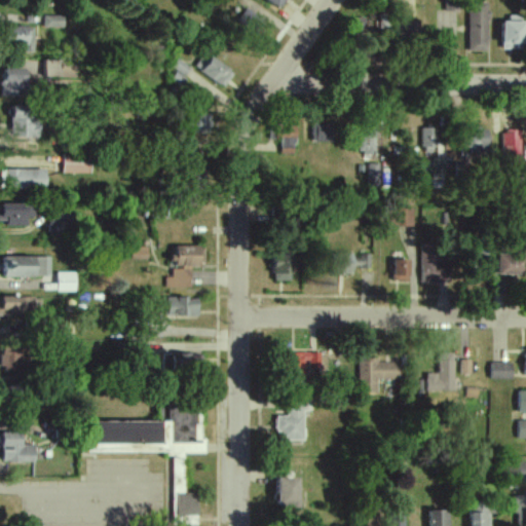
[(461,12),(461,1),(445,0),(444,12),(461,12)]
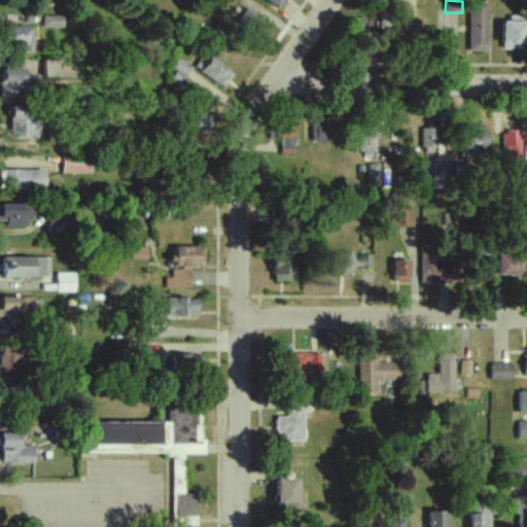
[(468,51),(488,51),(489,3),(469,3),(468,51)]
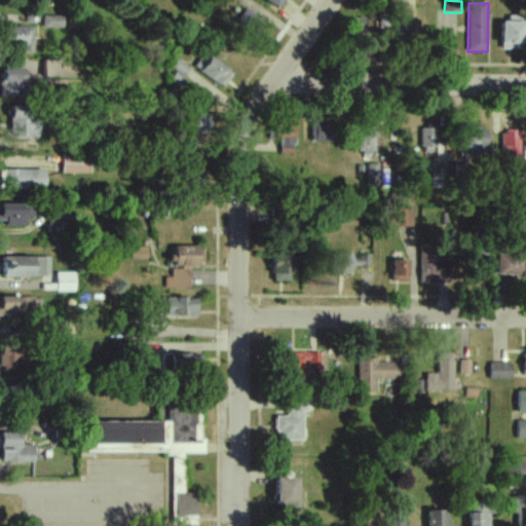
[(252,36),(265,25),(250,7),(236,20),(252,36)]
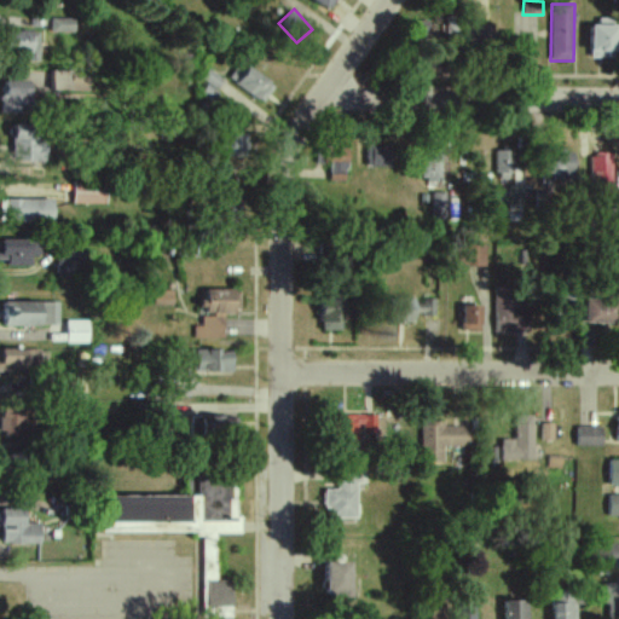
[(74,33),(74,18),(50,18),(50,33),(74,33)]
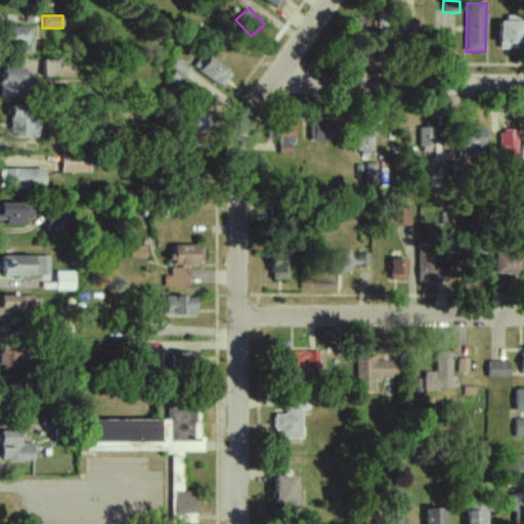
[(369,18),(352,18),(352,33),(369,33),(369,18)]
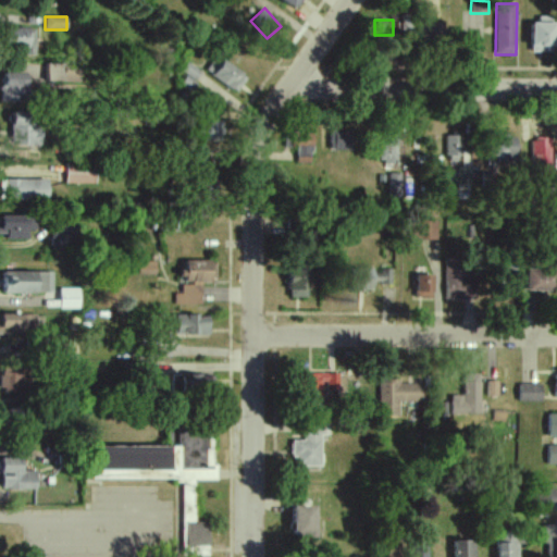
[(533,52),(556,52),(556,23),(532,24),(533,52)]
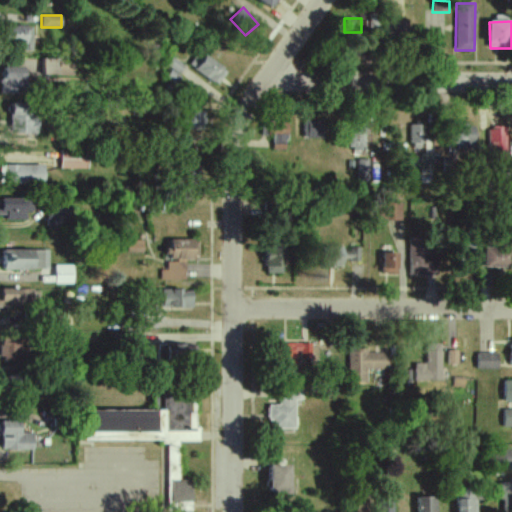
[(32,51),(32,26),(3,26),(2,43),(19,43),(19,51),(32,51)]
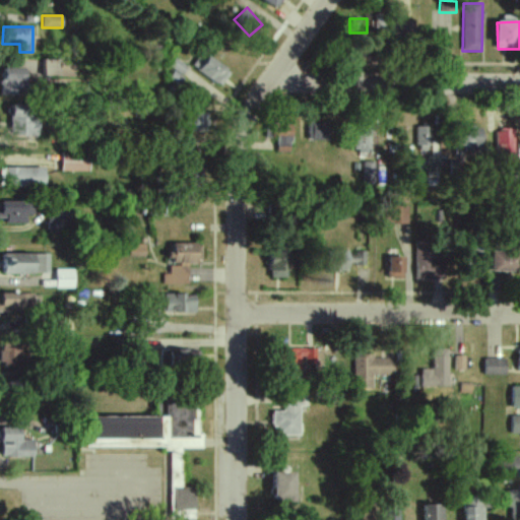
[(191,67),(220,86),(231,72),(201,52),(191,67)]
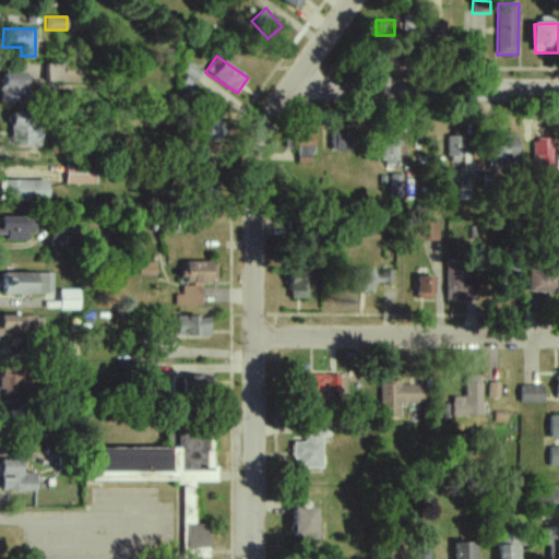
[(47,82),(80,83),(80,66),(47,64),(47,82)]
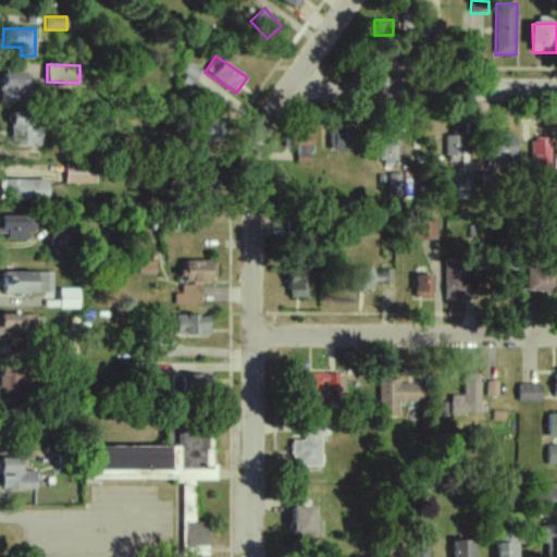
[(26,73),(2,74),(2,103),(26,103),(26,73)]
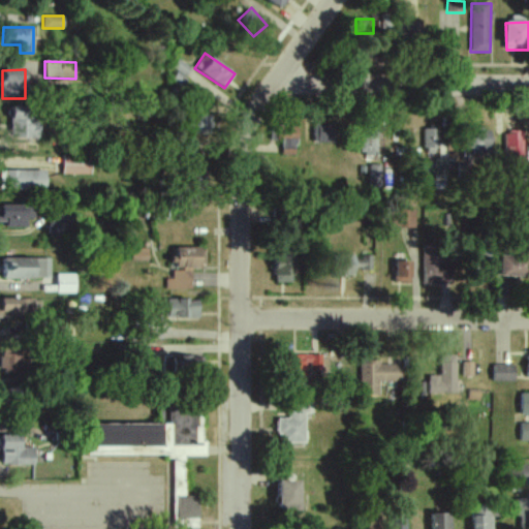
[(37,139),(38,107),(11,106),(10,138),(37,139)]
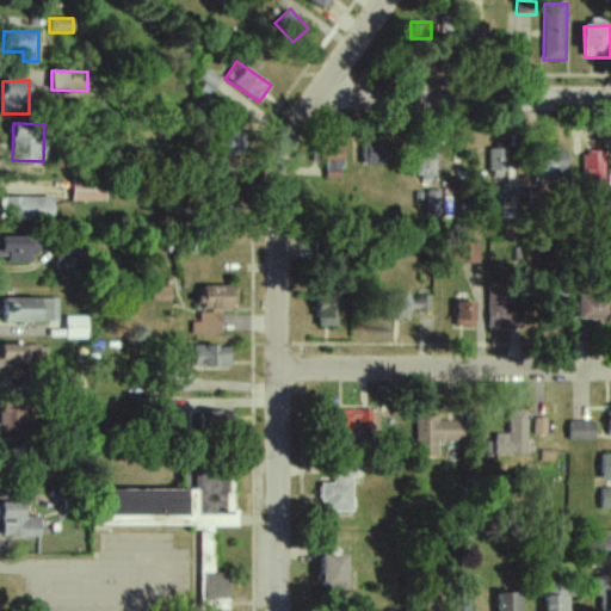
[(224,136),(224,154),(245,154),(245,136),(224,136)]
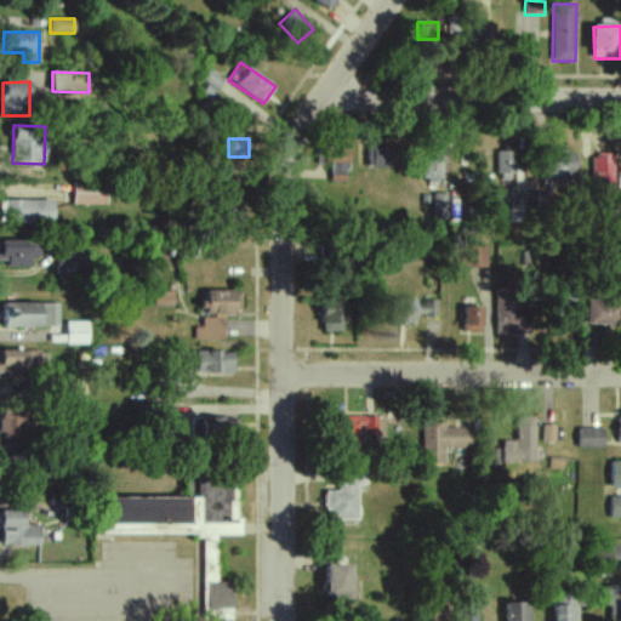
[(368,143),(368,166),(399,167),(400,144),(368,143)]
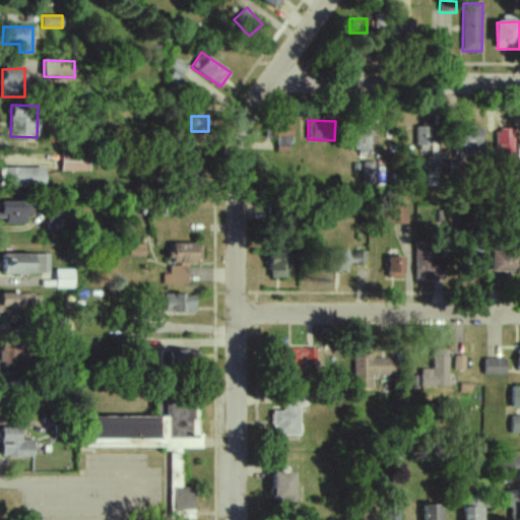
[(272,140),(276,140),(277,153),(293,152),(291,124),(271,125),(272,140)]
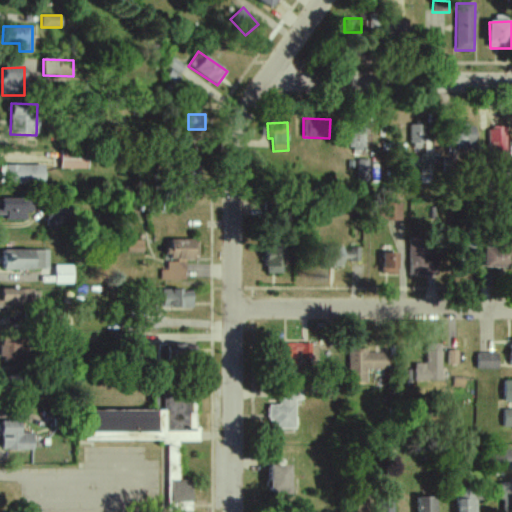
[(424,125),(410,125),(410,149),(424,149),(424,125)]
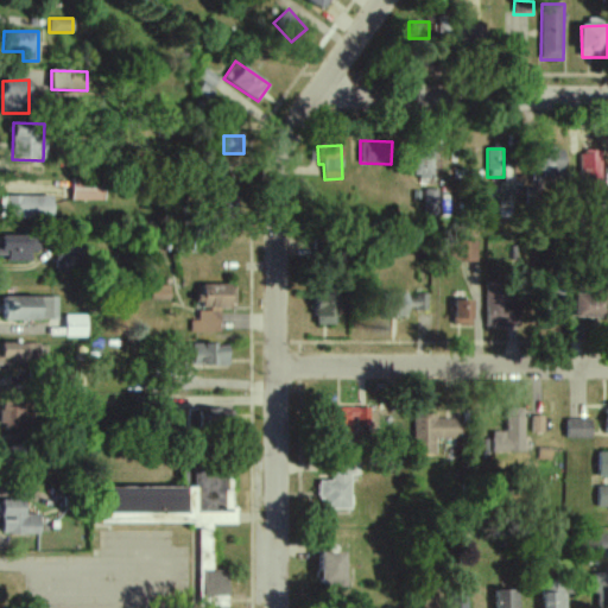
[(538,150),(537,178),(563,179),(564,151),(538,150)]
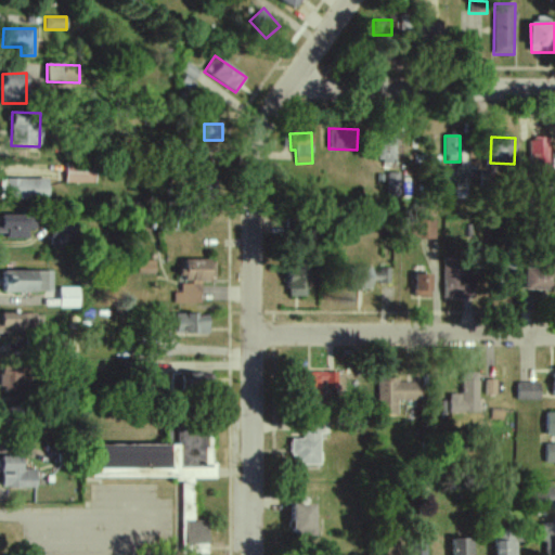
[(529,138),(529,164),(549,165),(550,139),(529,138)]
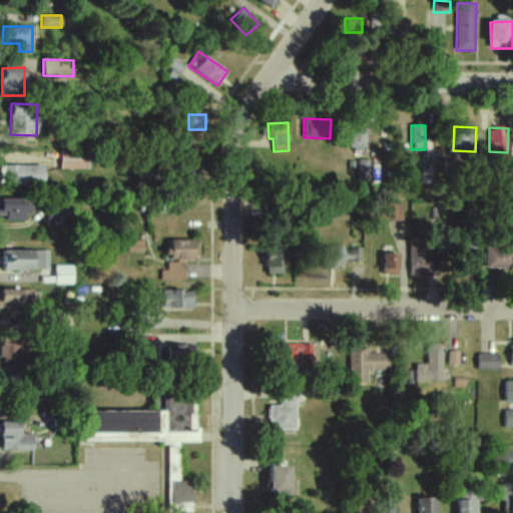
[(366,129),(349,129),(349,150),(366,150),(366,129)]
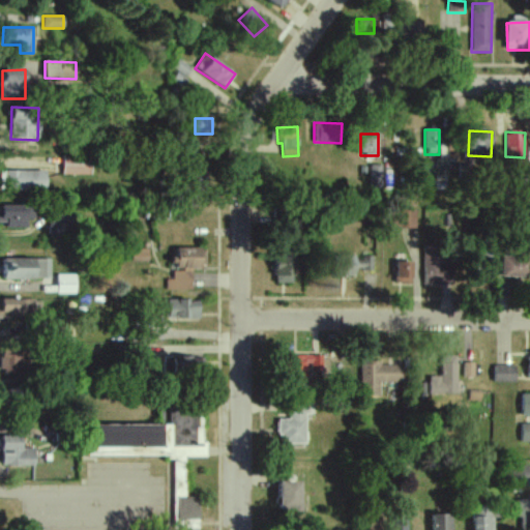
[(62,174),(90,174),(90,158),(62,158),(62,174)]
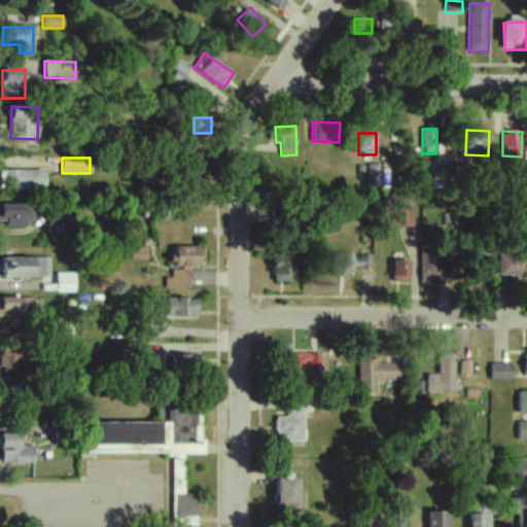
[(366,165),(367,186),(380,186),(379,164),(366,165)]
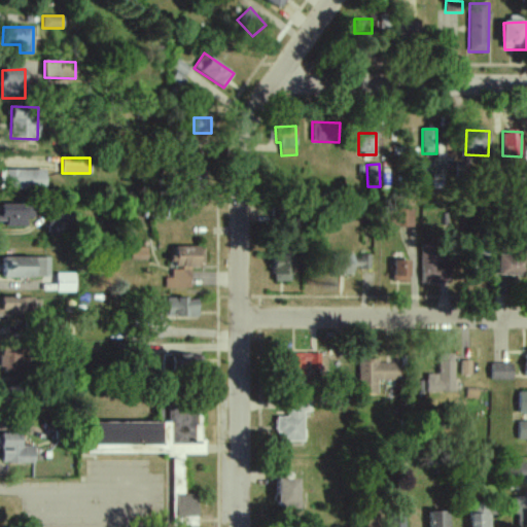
[(45,171),(1,170),(0,188),(45,189),(45,171)]
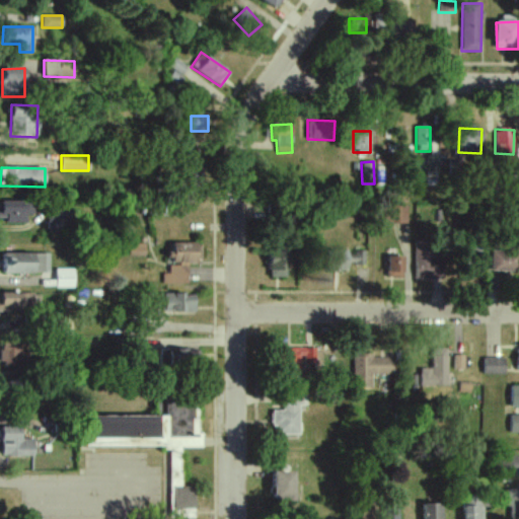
[(26,223),(26,215),(33,215),(33,201),(0,201),(0,218),(6,219),(6,224),(26,223)]
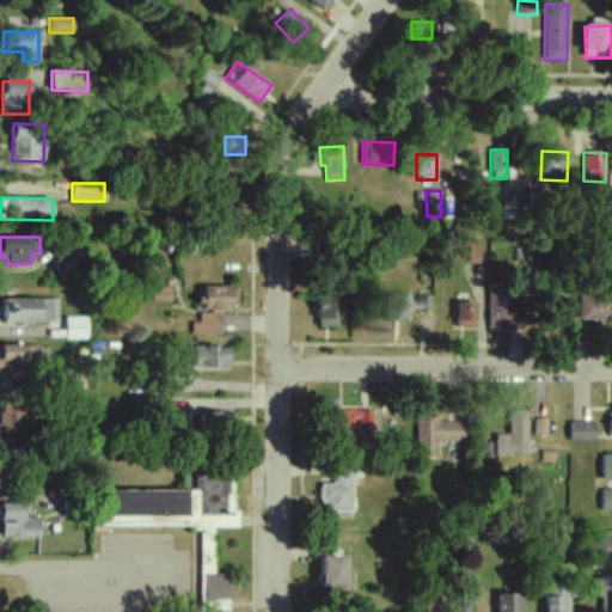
[(516,286),(488,286),(489,331),(518,330),(516,286)]
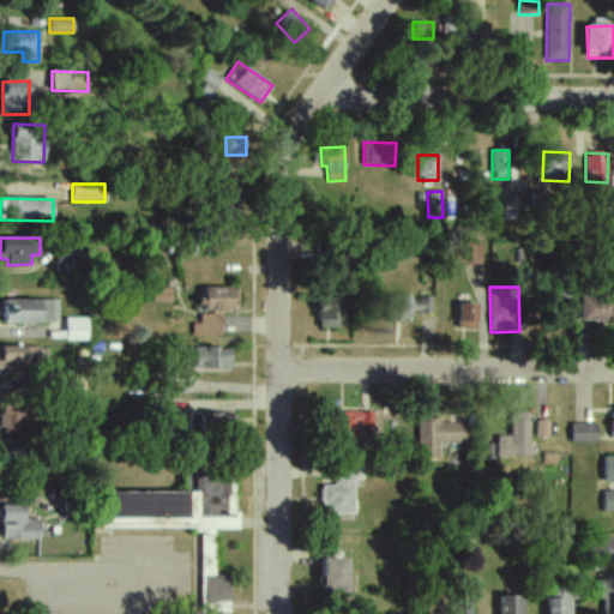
[(152,304),(172,304),(172,289),(154,288),(152,304)]
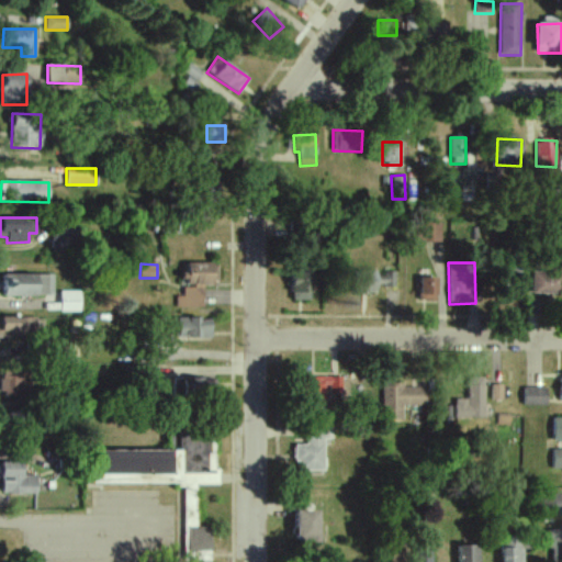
[(203,308),(204,283),(217,284),(218,263),(184,263),(184,284),(183,284),(183,296),(177,296),(176,307),(203,308)]
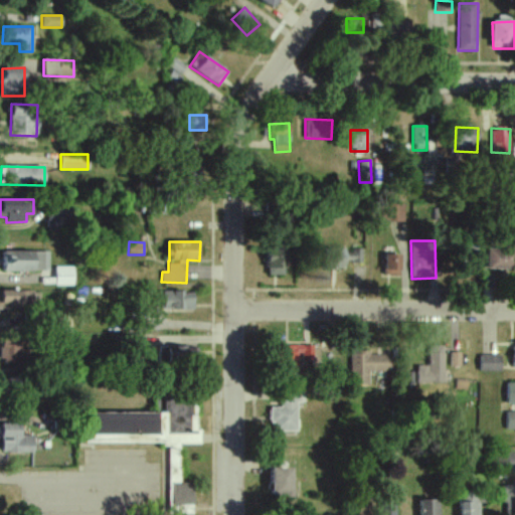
[(268,276),(288,275),(287,247),(267,247),(268,276)]
